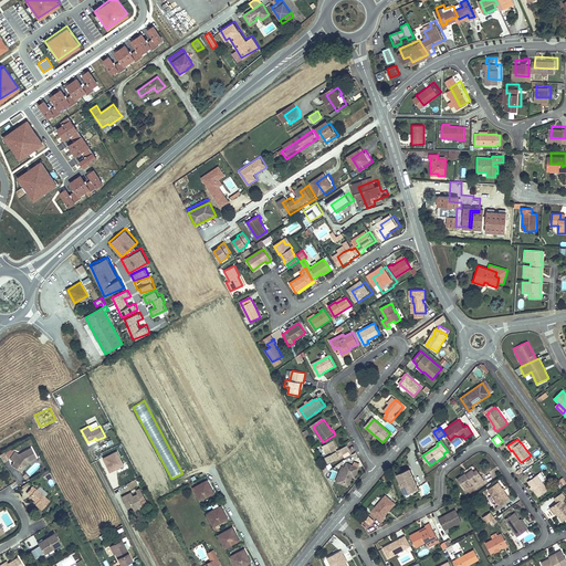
[(337,449),(334,442),(323,448),(328,458),(326,459),(329,464),(341,459),(339,458),(337,452),(336,450),(337,449)]
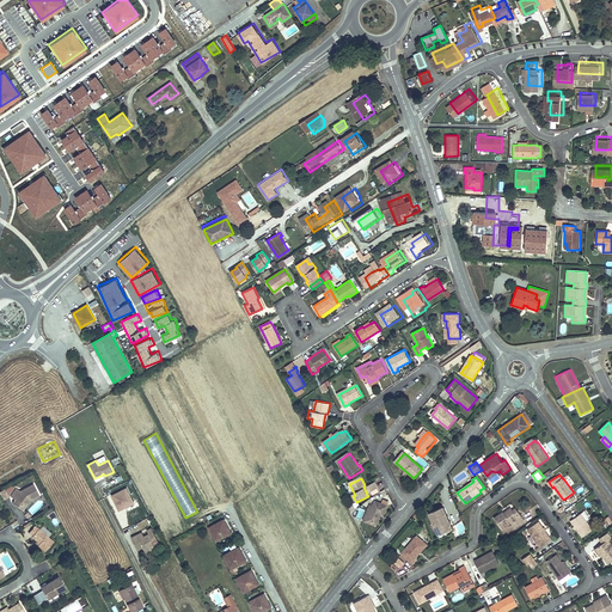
[(26,503),(32,495),(34,496),(42,491),(36,481),(23,488),(19,485),(14,493),(18,495),(17,496),(26,503)]
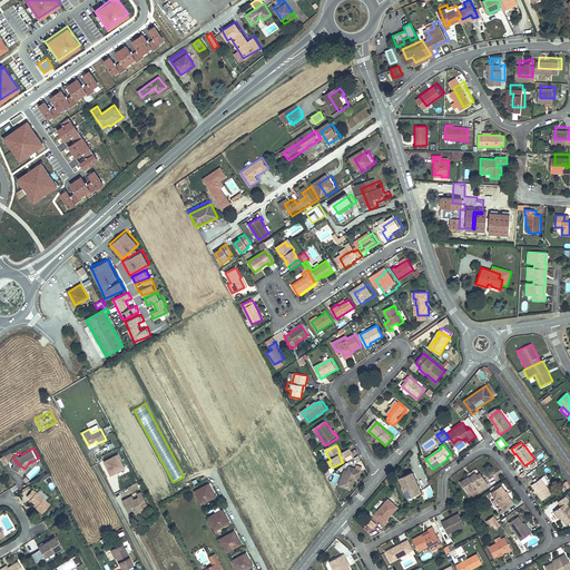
[(343,453),(346,459),(353,455),(350,450),(343,453)]
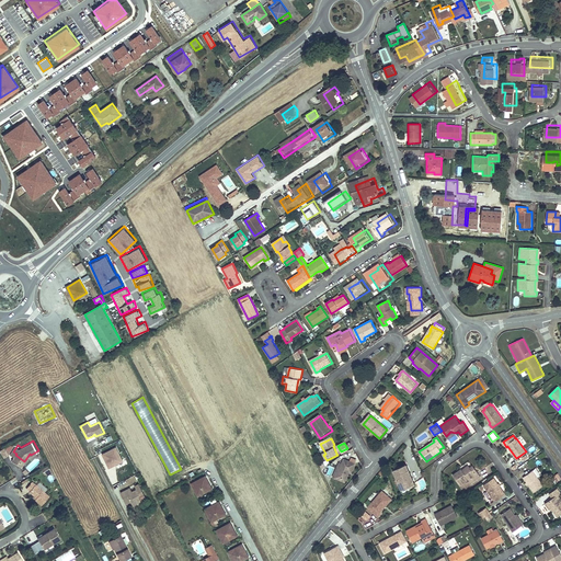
[(101,453),(109,468),(124,460),(116,446),(101,453)]
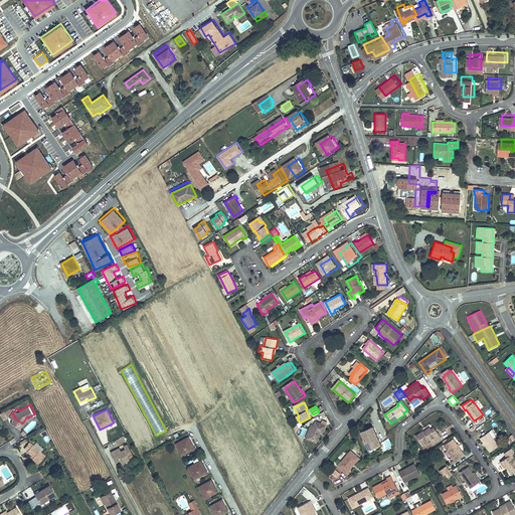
[(13,419),(21,426),(28,417),(27,416),(22,423),(14,417),(13,419)]
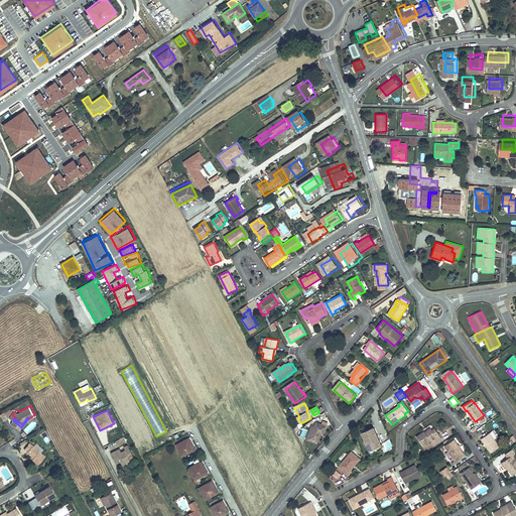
[(311,433),(308,439),(317,444),(320,437),(318,437),(319,435),(321,435),(323,436),(327,427),(316,423),(311,433)]
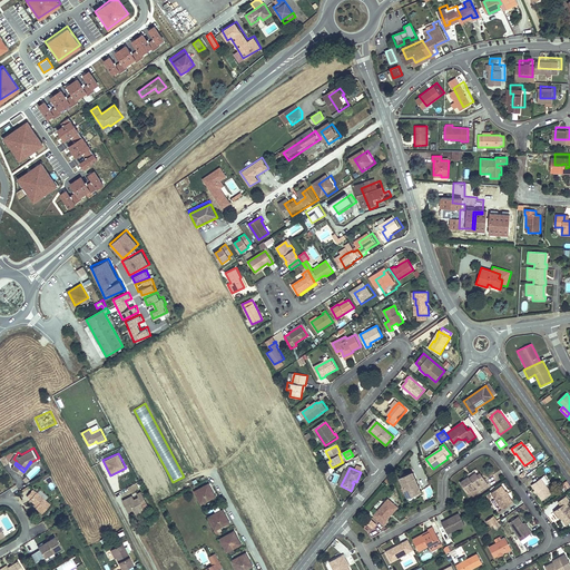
[(52,470),(42,475),(46,480),(55,475),(52,470)]
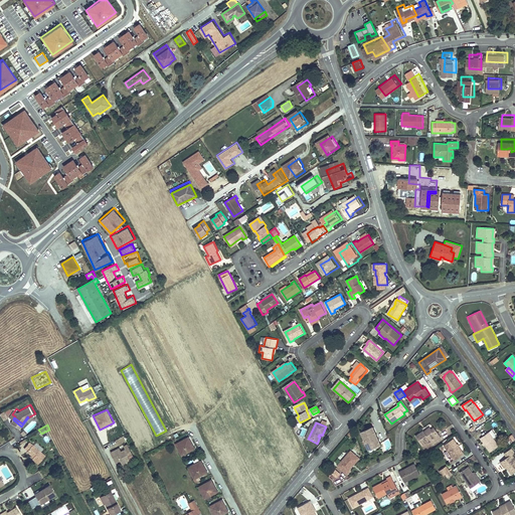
[(381,445),(373,425),(360,432),(368,450),(381,445)]
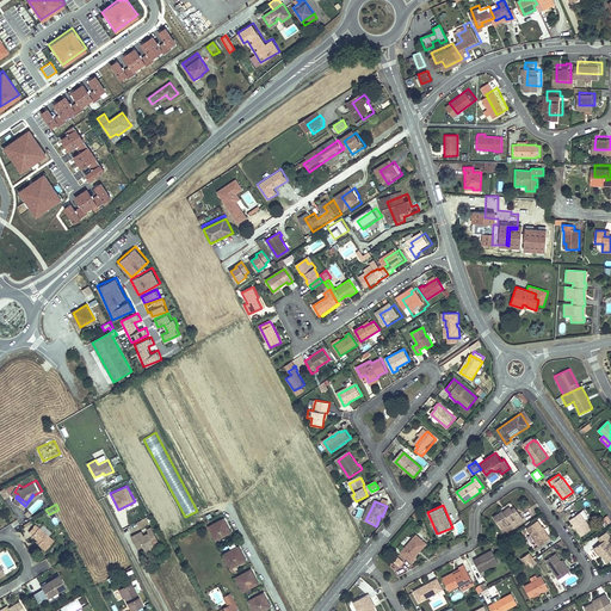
[(524,520),(519,513),(517,516),(512,510),(505,514),(503,511),(493,517),(501,529),(511,522),(514,526),(524,520)]
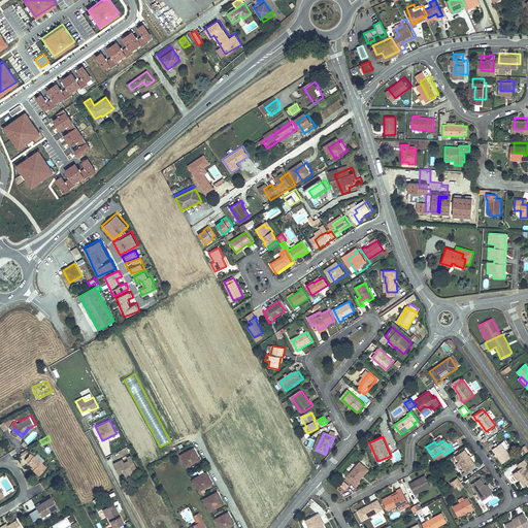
[(501,443),(493,450),(496,454),(498,456),(503,463),(512,457),(501,443)]
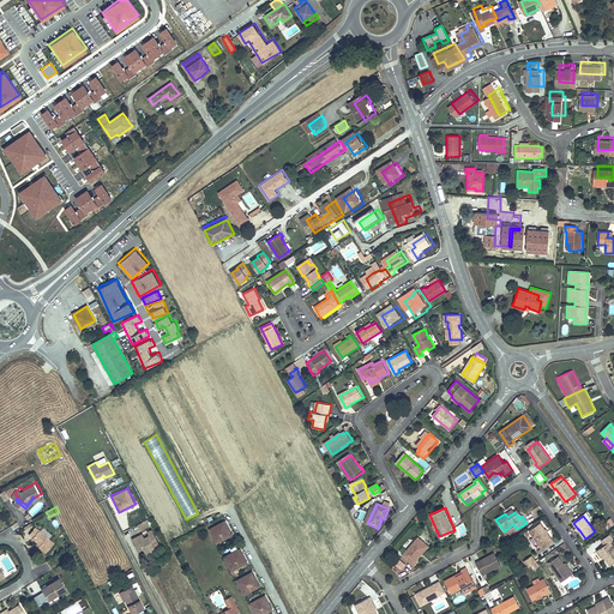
[(234,535),(226,521),(209,529),(217,545),(234,535)]
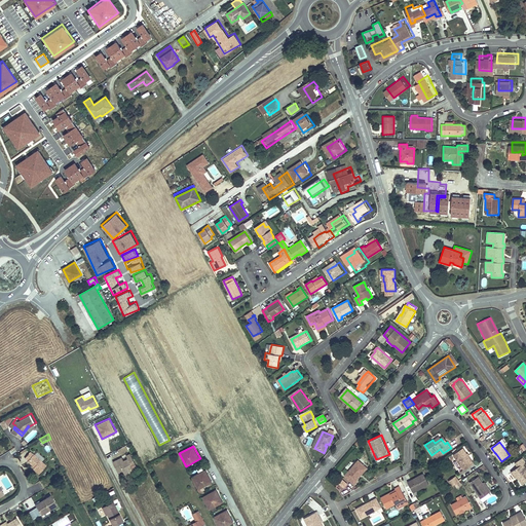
[(467,454),(463,448),(453,455),(463,471),(474,463),(468,456),(470,456),(467,453),(467,454)]
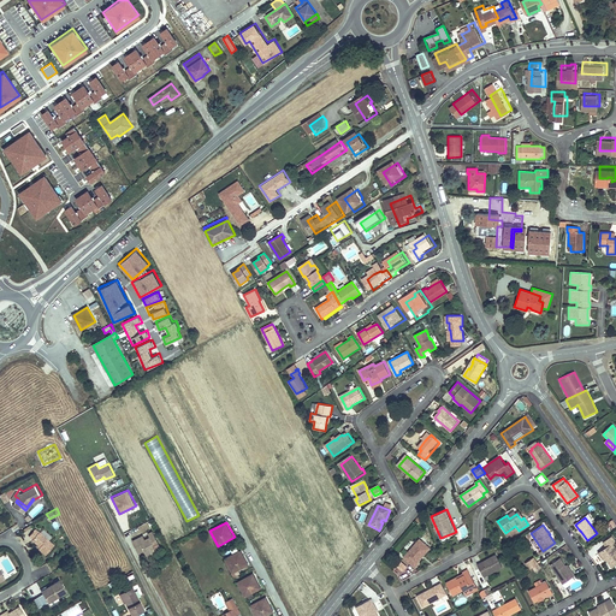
[(39,548),(46,554),(54,544),(48,539),(43,534),(40,531),(36,528),(30,537),(33,539),(40,546),(39,548)]
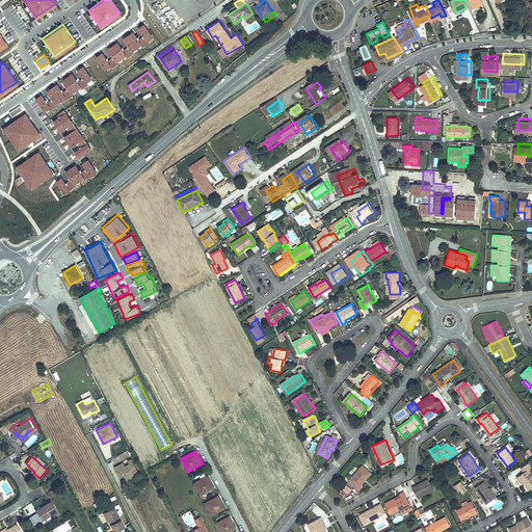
[(529,462),(521,469),(525,473),(517,478),(522,483),(524,482),(529,489),(531,486),(531,472),(530,469),(531,468),(529,462)]
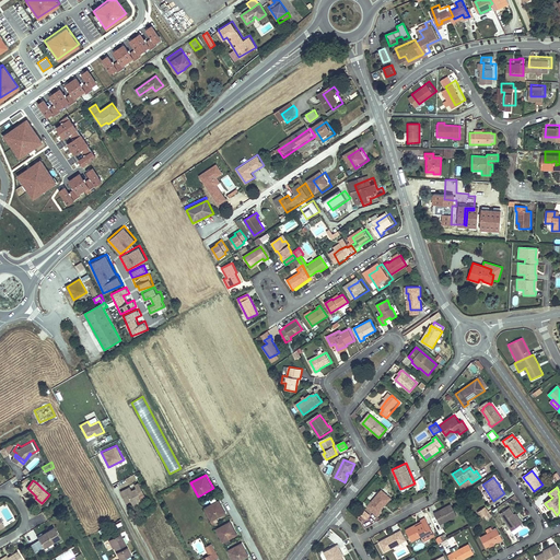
[(124,493),(129,504),(133,502),(136,506),(143,503),(138,492),(132,494),(131,491),(130,490),(124,493)]
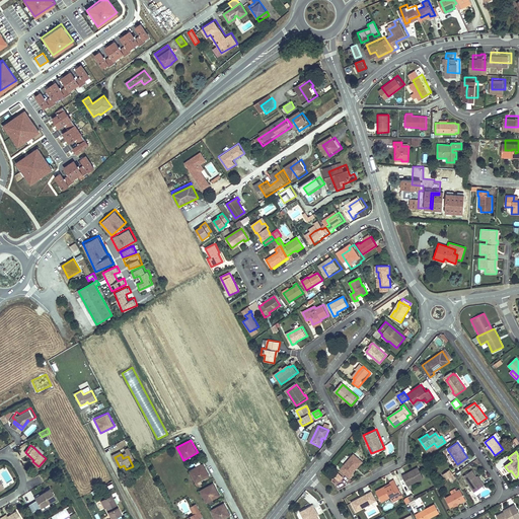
[(340,469),(350,478),(353,475),(352,474),(363,462),(353,454),(340,469)]
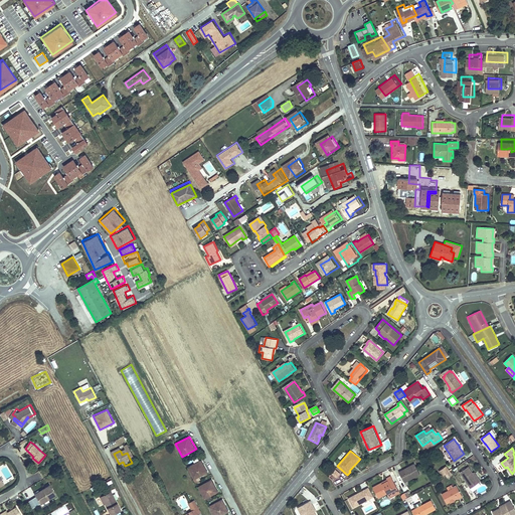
[(208,473),(201,460),(187,468),(195,483),(201,480),(200,477),(208,473)]
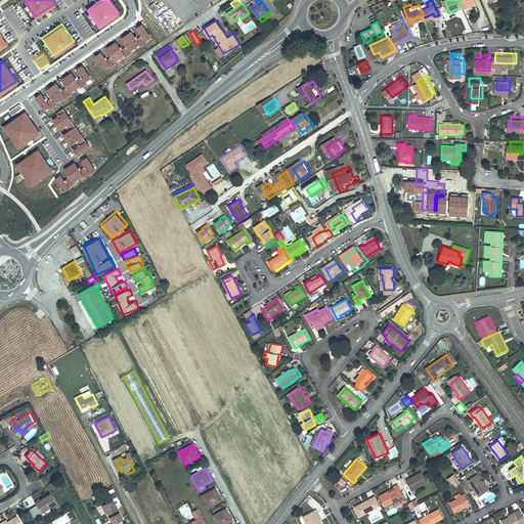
[(422,472),(405,480),(411,491),(427,483),(422,472)]
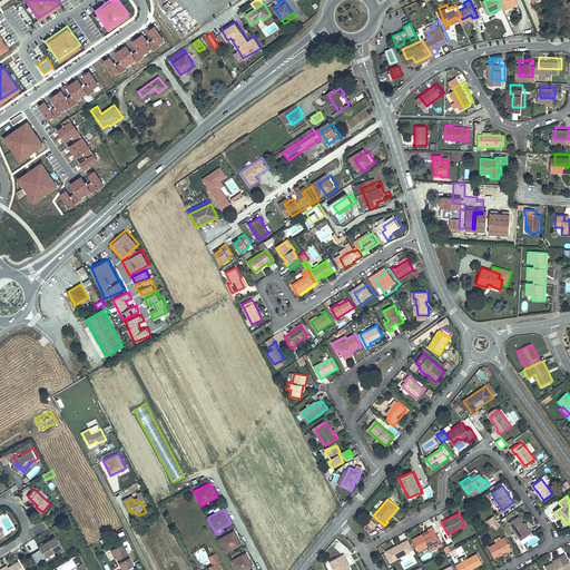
[(494,516),(485,522),(490,528),(493,526),(499,522),(497,520),(494,516)]
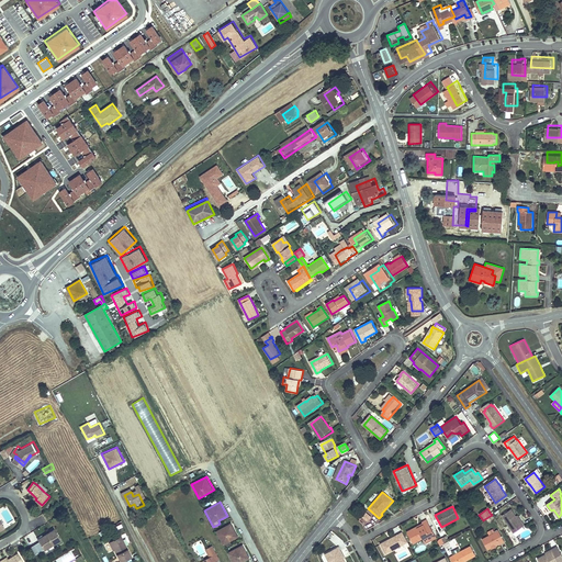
[(514,534),(525,525),(523,521),(520,523),(516,516),(512,509),(502,516),(514,534)]
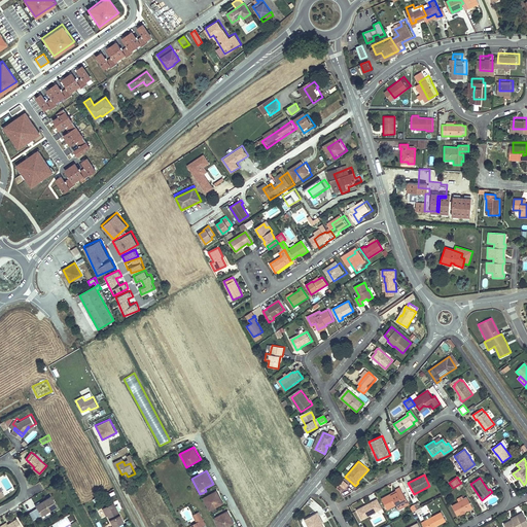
[(344,489),(348,485),(343,480),(339,484),(344,489)]
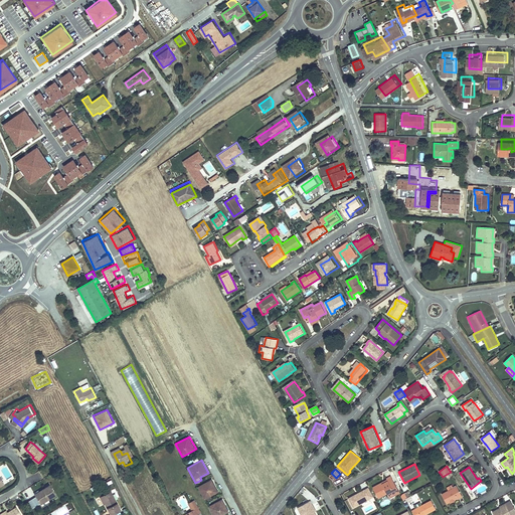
[(398,491),(390,476),(386,478),(387,480),(387,481),(378,485),(378,484),(372,487),(378,499),(387,494),(388,496),(398,491)]
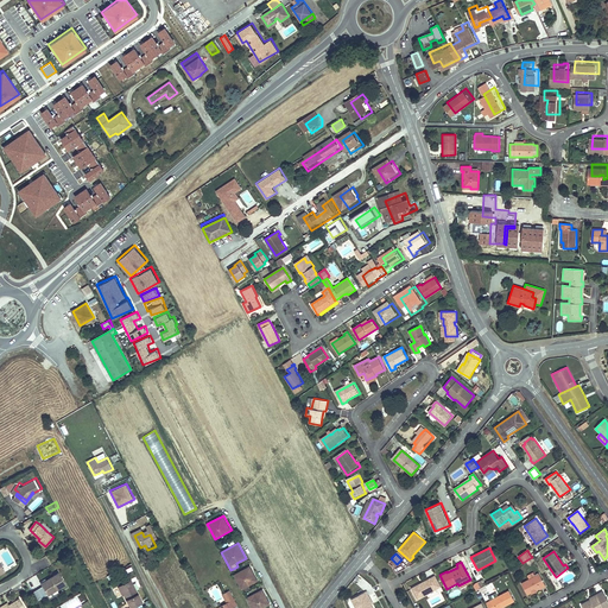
[(258,581),(251,567),(234,575),(242,590),(258,581)]
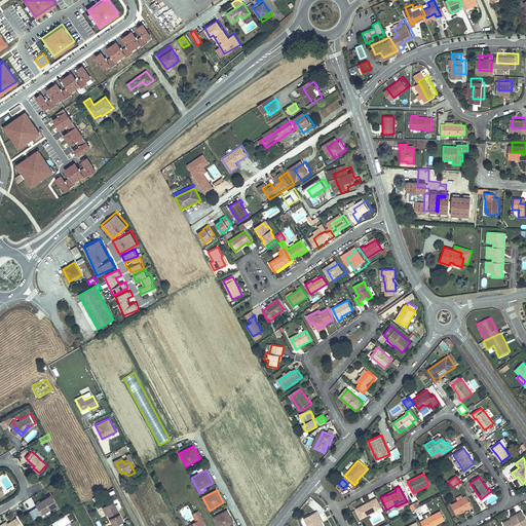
[(57,505),(51,495),(43,500),(44,501),(36,506),(43,518),(51,513),(49,510),(57,505)]
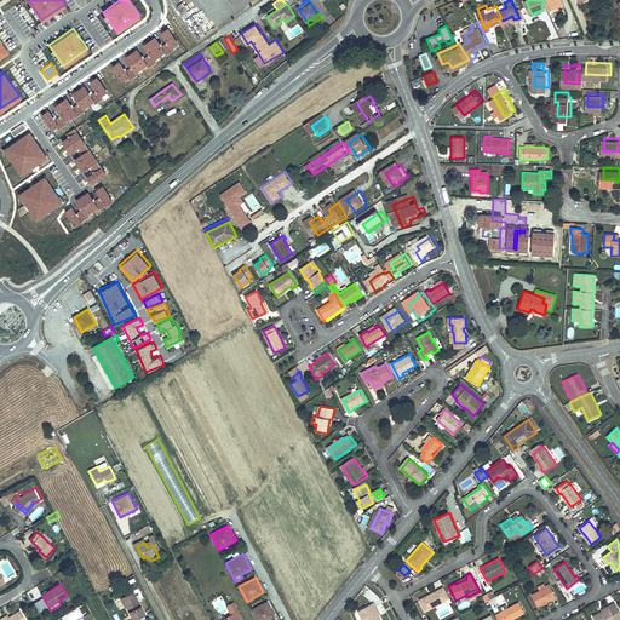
[(552,601),(557,598),(550,585),(545,587),(544,584),(538,586),(540,591),(532,595),(538,607),(541,604),(543,606),(549,603),(547,602),(551,600),(552,601)]
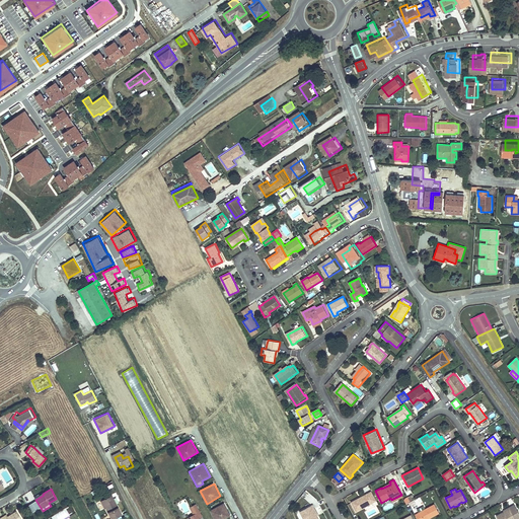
[(371,492),(351,502),(356,512),(376,501),(371,492)]
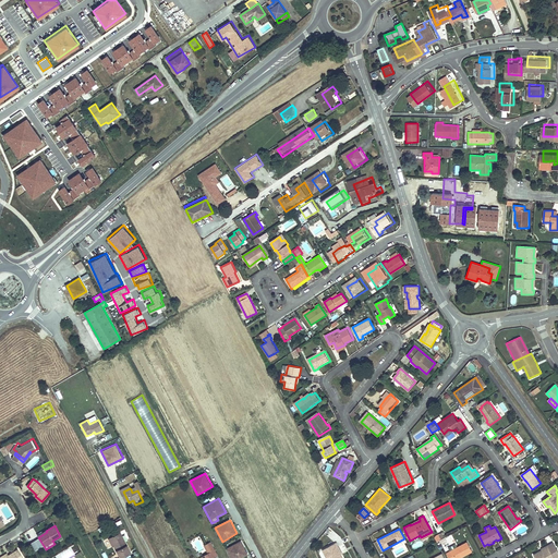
[(111,545),(114,553),(117,557),(131,557),(122,540),(111,545)]
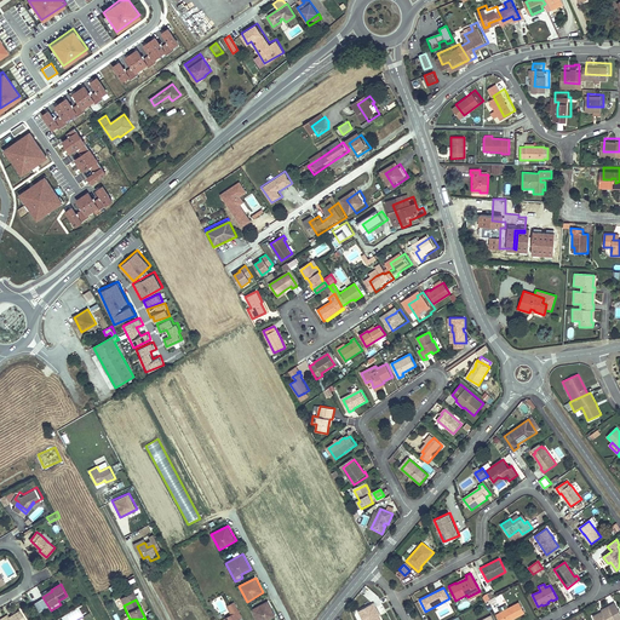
[(269,619),(276,616),(268,601),(251,610),(256,619),(269,619)]
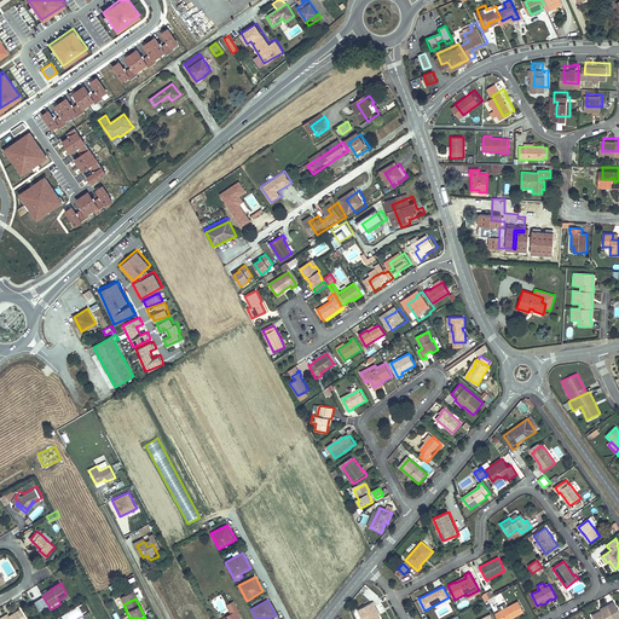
[(231,614),(230,614),(232,618),(238,618),(242,617),(235,601),(226,606),(231,614)]
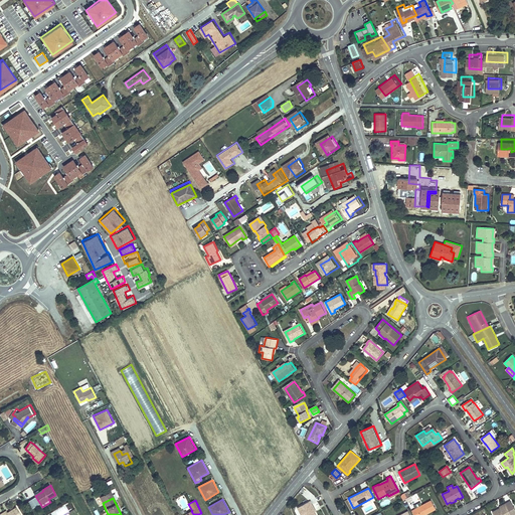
[(412,510),(414,514),(424,514),(425,514),(424,514),(427,512),(427,514),(436,509),(431,500),(421,505),(415,508),(414,508),(415,509),(412,510)]
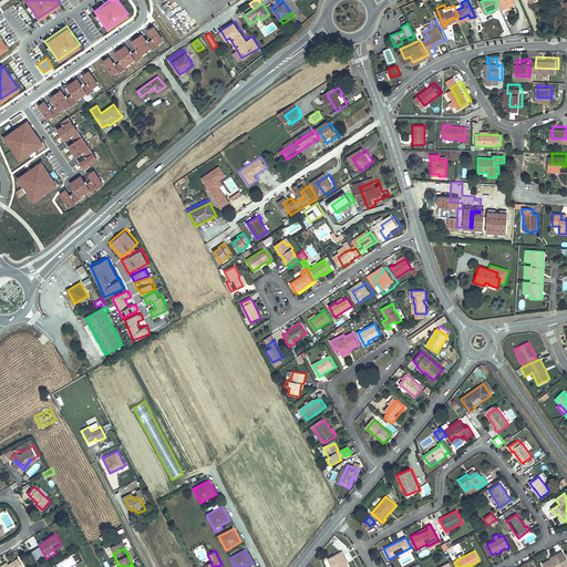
[(559,566),(566,563),(566,560),(562,550),(556,554),(556,555),(550,558),(542,563),(543,566),(559,566)]
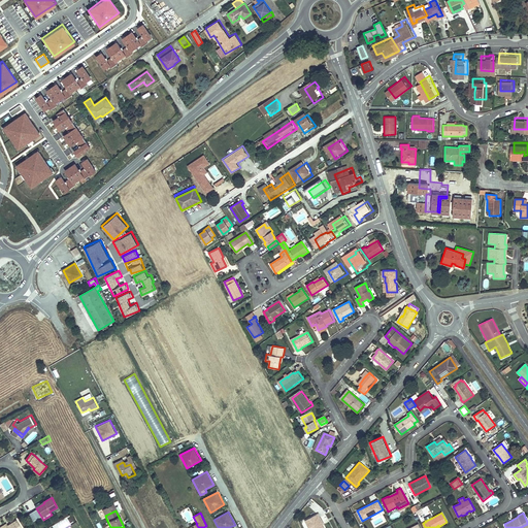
[(321,518),(319,514),(304,521),(307,527),(324,527),(323,525),(319,519),(321,518)]
